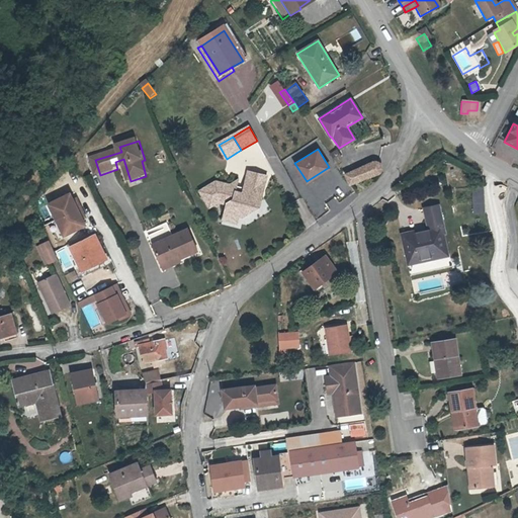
[(333,159),(339,155),(335,150),(329,154),(333,159)]
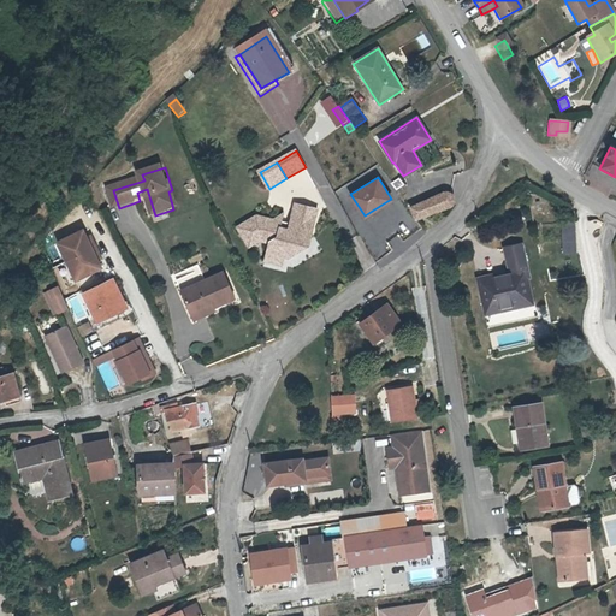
[(172,182),(170,183),(172,190),(169,191),(173,209),(181,207),(172,182)]
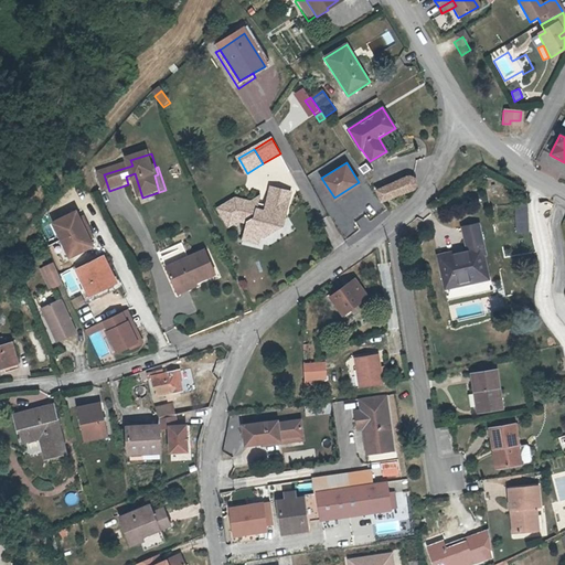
[(381,201),(412,189),(414,188),(415,187),(416,184),(416,182),(415,181),(415,179),(413,179),(411,179),(408,179),(377,191),(381,201)]
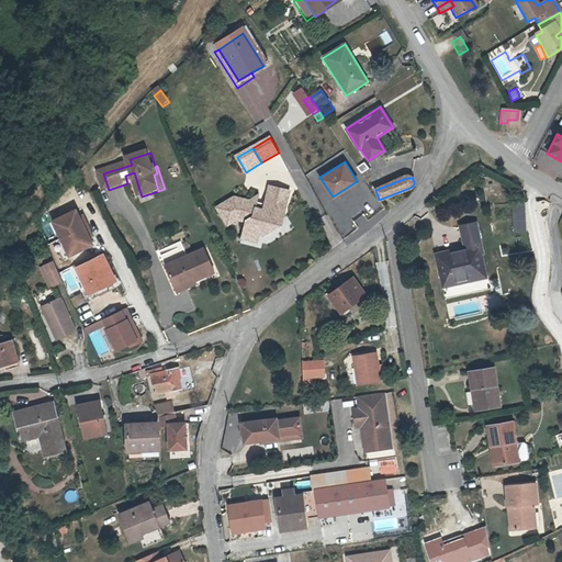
[(234,197),(226,201),(216,206),(227,224),(237,218),(246,222),(242,238),(258,243),(259,234),(265,235),(282,225),(280,223),(274,214),(276,210),(277,206),(283,209),(284,210),(290,191),(269,186),(265,204),(262,210),(256,208),(256,206),(256,205),(256,204),(255,203),(254,202),(253,201),(249,200),(236,197),(234,197)]
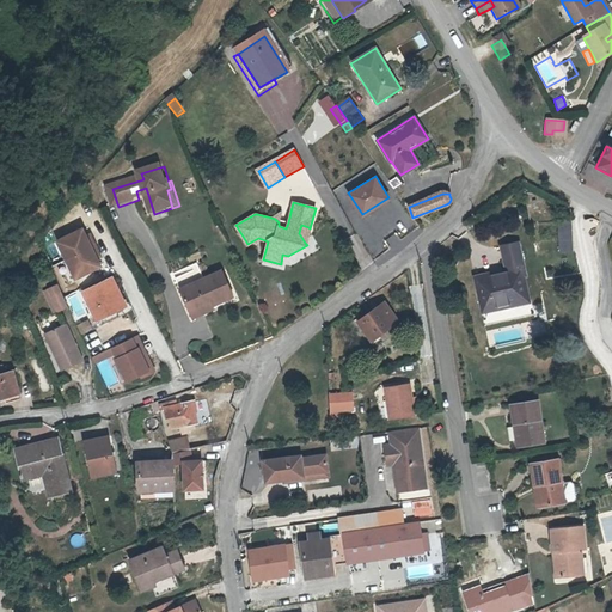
[(286,228),(288,222),(280,220),(282,212),(271,218),(275,219),(276,220),(277,221),(279,222),(279,224),(279,225),(279,226),(286,228)]
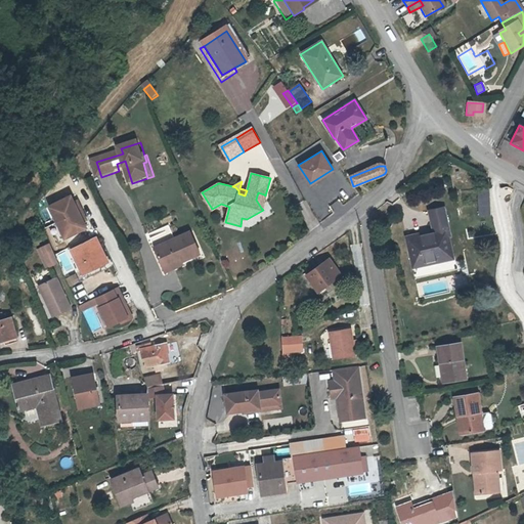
[(480,201),(491,198),(490,191),(488,183),(477,185),(480,201)]
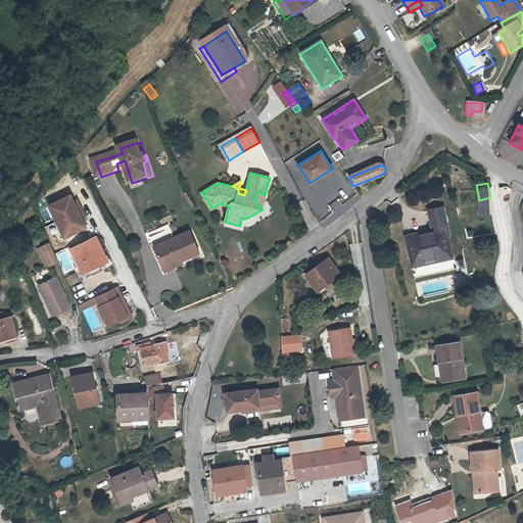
[(52,198),(66,232),(89,222),(86,216),(85,214),(87,212),(80,196),(78,197),(77,195),(74,188),(52,198)]
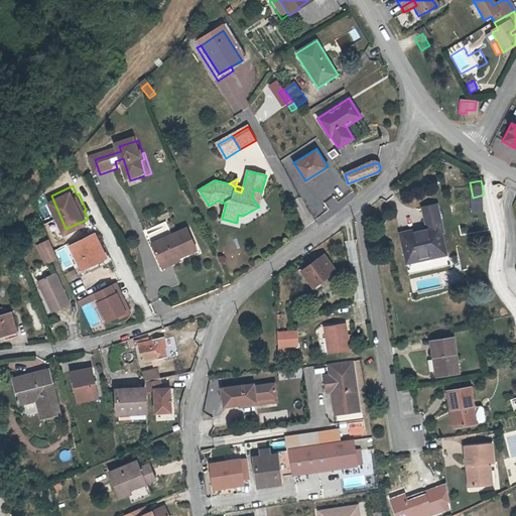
[(252,197),(257,205),(260,191),(254,189),(253,192),(252,197)]
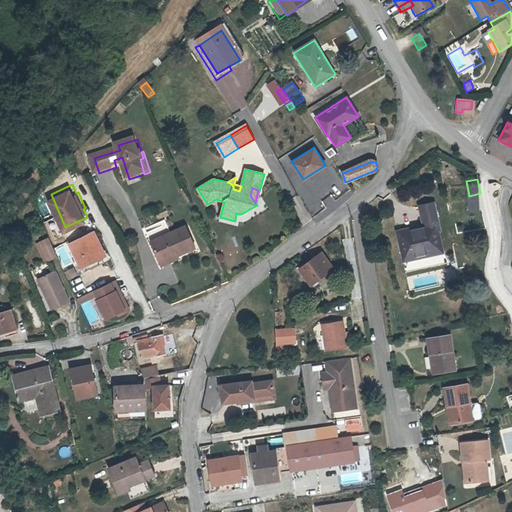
[(83,209),(84,211),(88,209),(79,189),(75,191),(76,193),(78,192),(85,208),(83,209)]
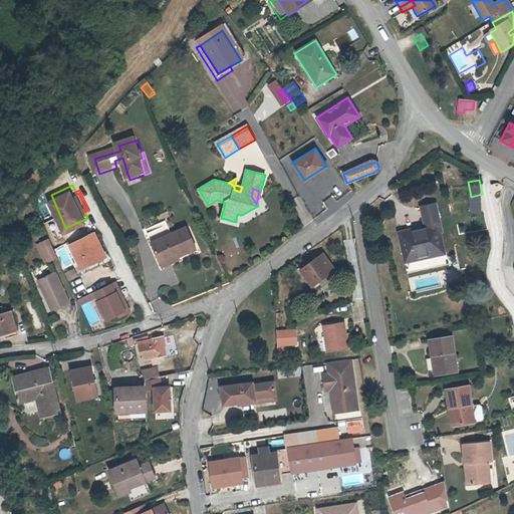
[(482,194),(471,197),(473,207),(484,204),(482,194)]
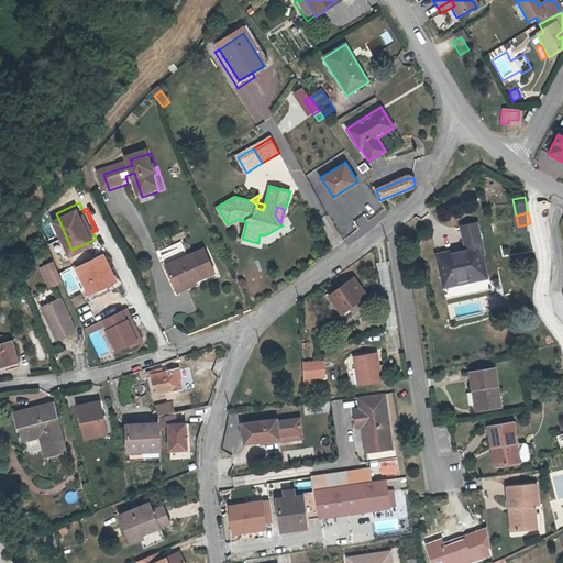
[(445,273),(448,285),(468,282),(467,279),(487,275),(482,246),(484,245),(481,223),(464,225),(467,249),(471,249),(471,250),(472,255),(463,256),(464,258),(455,261),(454,253),(453,250),(437,252),(440,273),(445,273)]
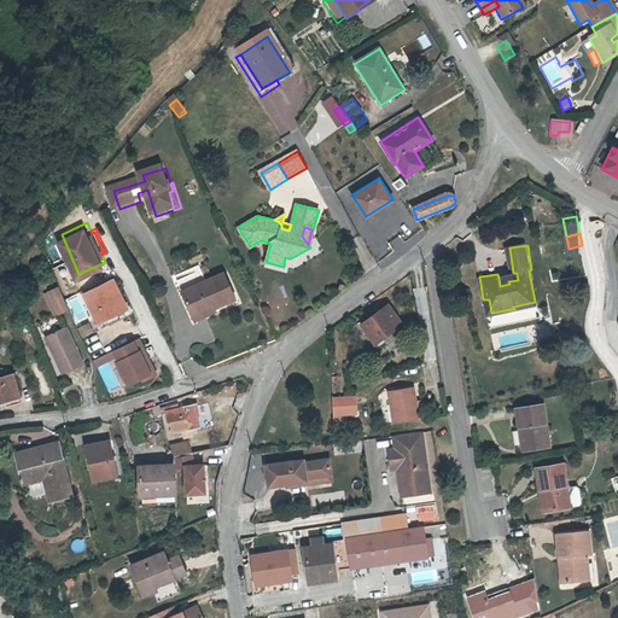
[(210,281),(205,269),(181,280),(187,291),(200,320),(221,310),(220,307),(239,298),(228,273),(210,281)]
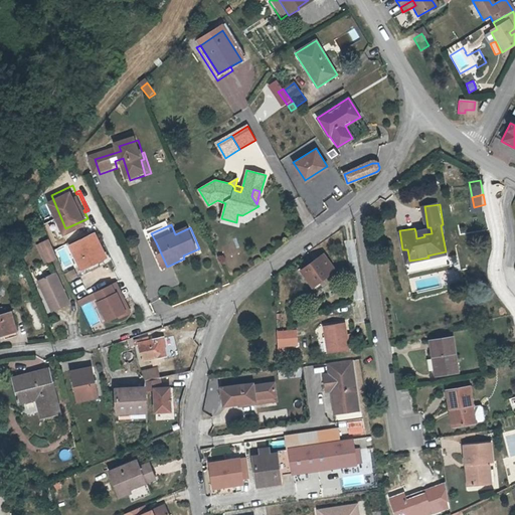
[(99,256),(108,252),(97,228),(71,239),(84,270),(101,263),(99,256)]
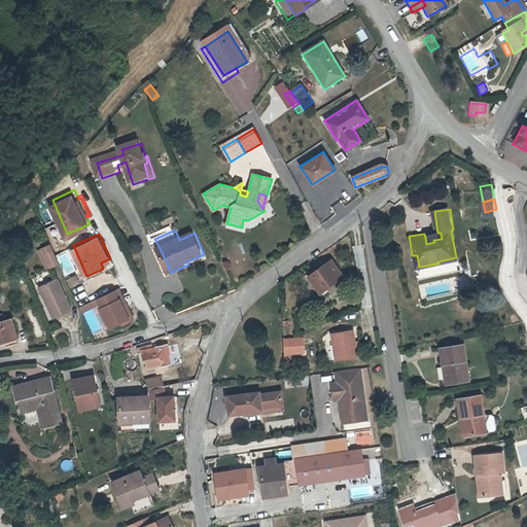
[(442,239),(441,234),(425,237),(426,244),(434,242),(433,240),(442,239)]
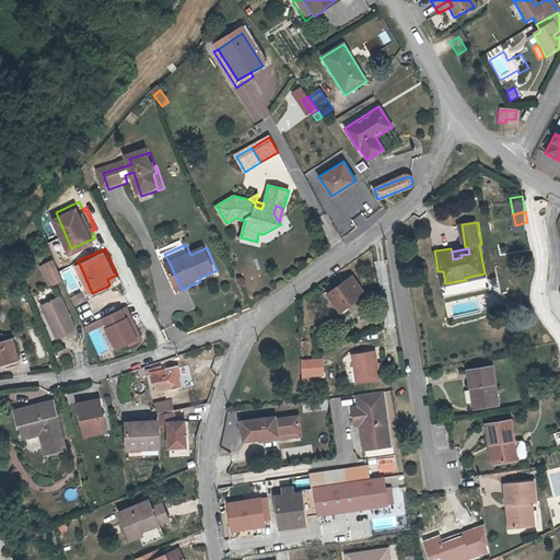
[(45,265),(55,286),(62,281),(54,261),(45,265)]
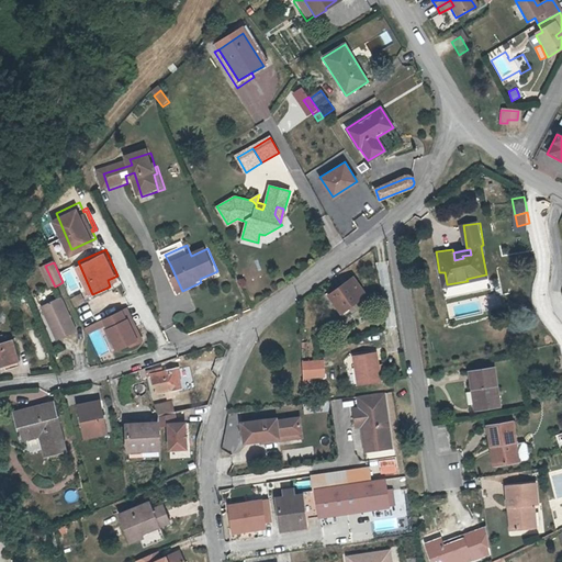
[(55,287),(45,266),(41,268),(49,289),(55,287)]
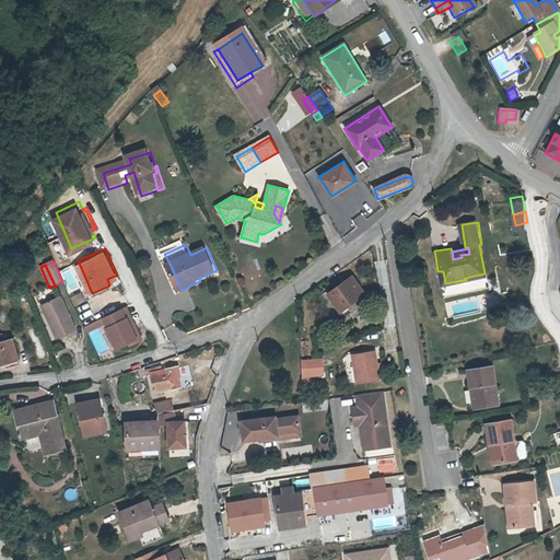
[(340,311),(364,293),(351,277),(327,294),(340,311)]
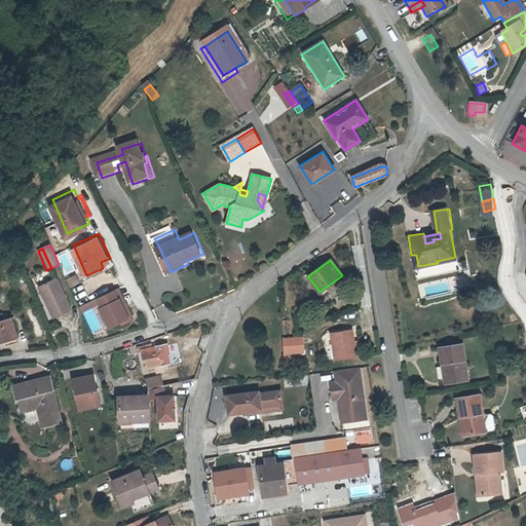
[(75,274),(66,277),(68,286),(78,284),(75,274)]
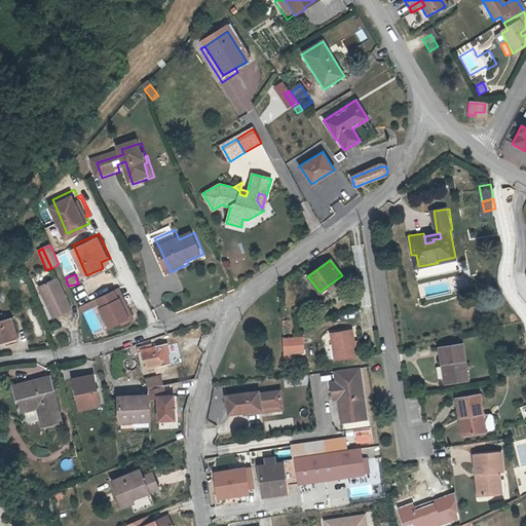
[(53,320),(72,311),(58,279),(39,288),(53,320)]
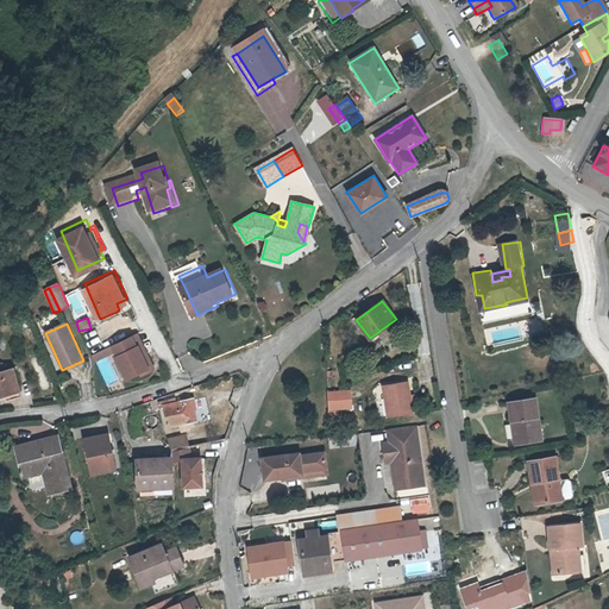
[(133,340),(113,349),(118,359),(117,360),(126,383),(142,377),(143,380),(155,374),(146,355),(142,357),(139,351),(138,351),(133,340)]
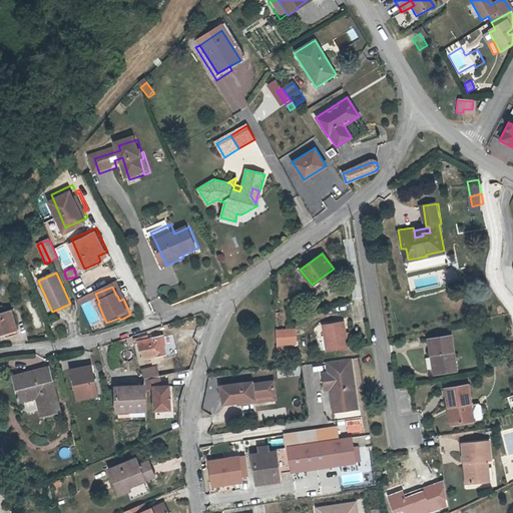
[(0,332),(15,328),(10,311),(0,313),(0,332)]
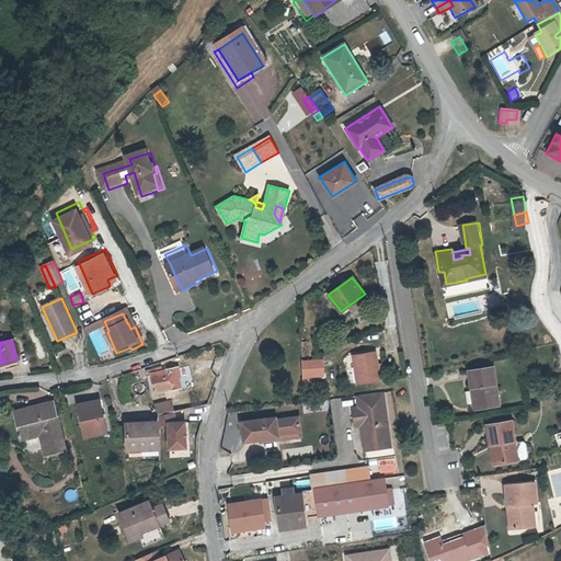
[(309,346),(301,347),(305,402),(312,401),(309,346)]
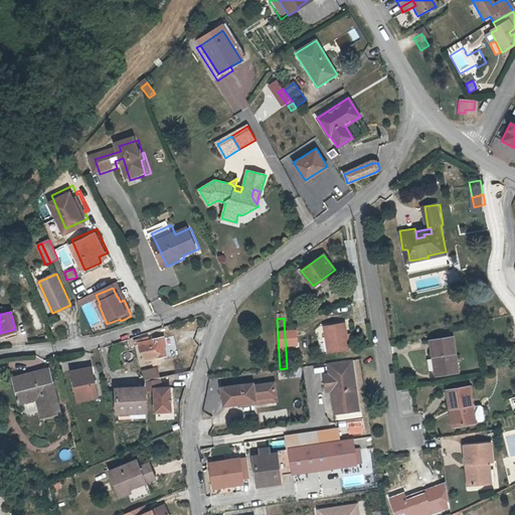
[(345,322),(324,325),(328,352),(349,349),(345,322)]
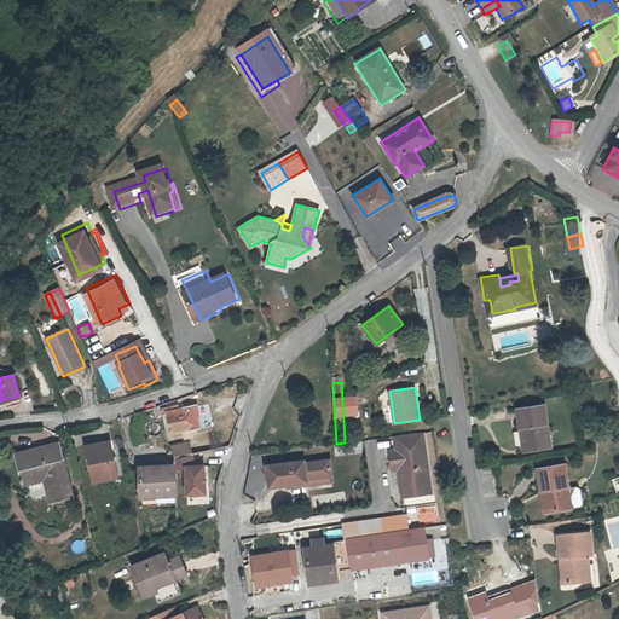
[(177,409),(165,412),(169,432),(180,428),(186,427),(189,431),(189,432),(195,429),(194,424),(198,423),(195,414),(198,414),(196,403),(177,409)]
